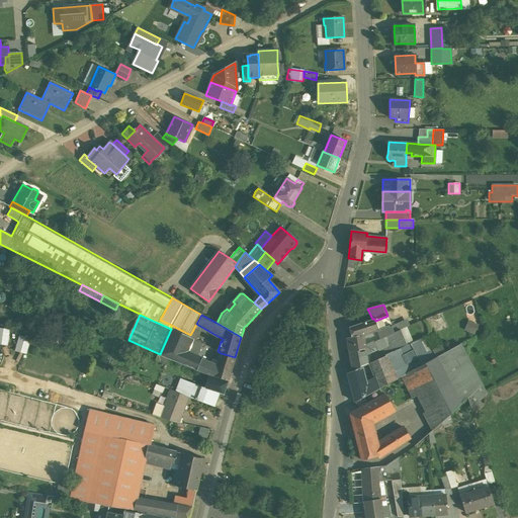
[(387,316),(375,321),(377,329),(376,330),(375,330),(379,339),(394,333),(391,326),(387,316)]
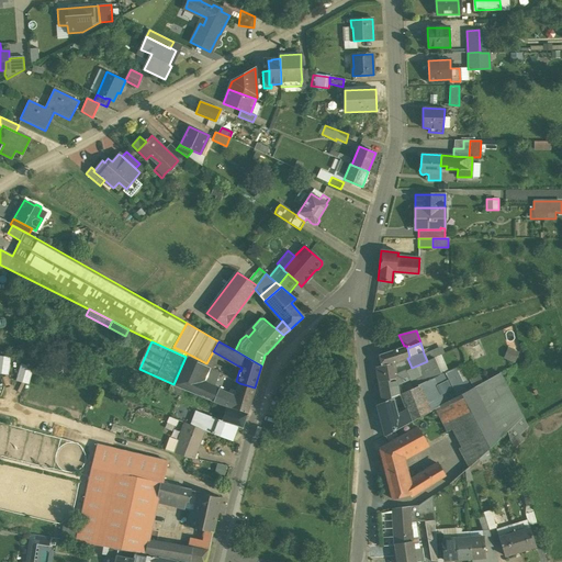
[(404,346),(379,355),(381,366),(393,363),(407,358),(408,358),(409,357),(407,348),(406,346),(404,346)]
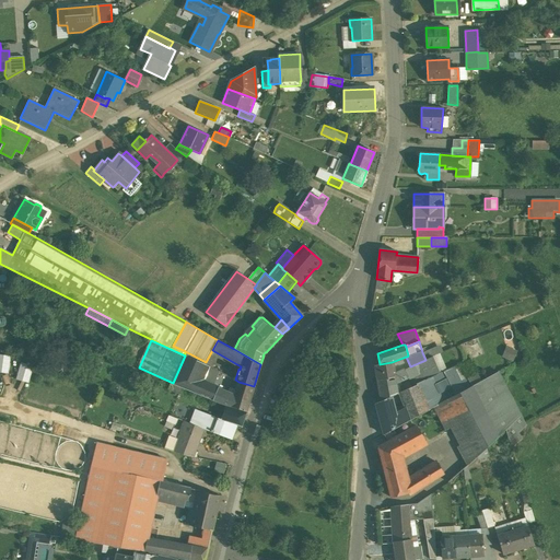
[(440,346),(430,350),(432,357),(443,352),(440,346)]
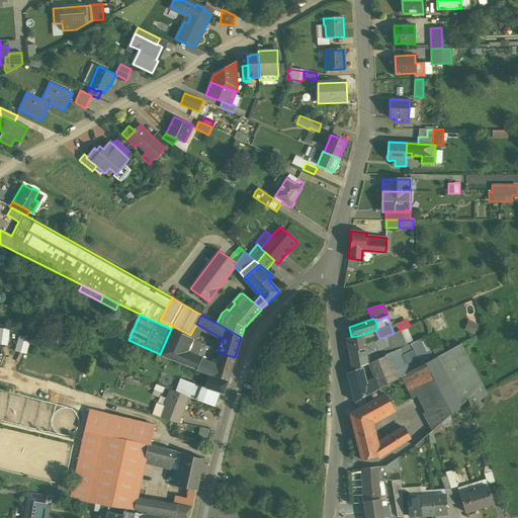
[(464,331),(475,335),(479,326),(468,322),(464,331)]
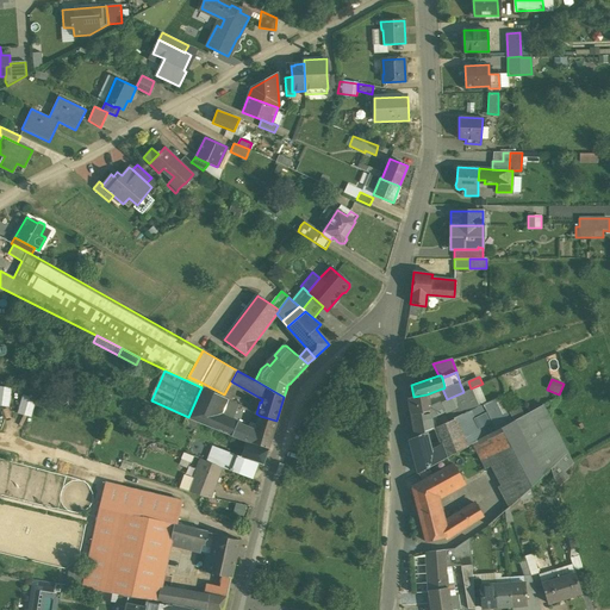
[(468,381),(460,384),(464,392),(471,388),(468,381)]
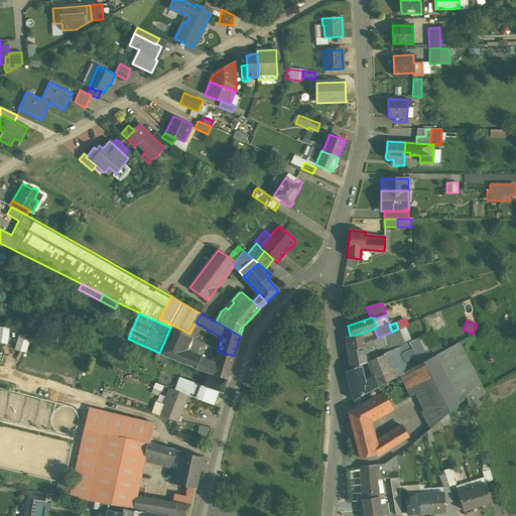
[(190,337),(170,328),(159,353),(180,362),(185,351),(189,341),(190,338),(190,337)]
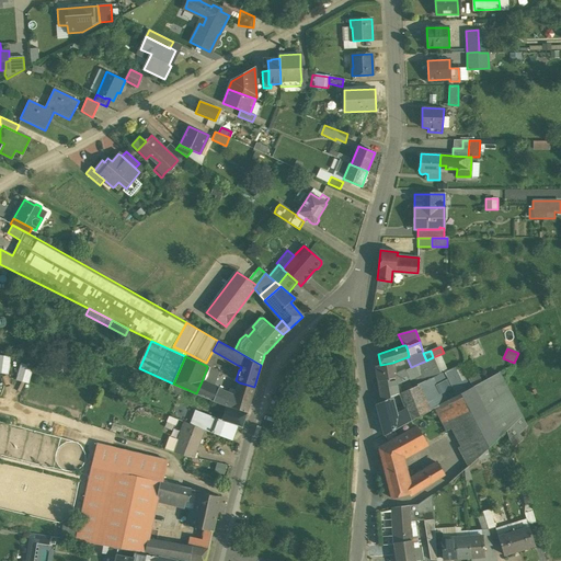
[(407,357),(392,363),(395,374),(411,367),(407,357)]
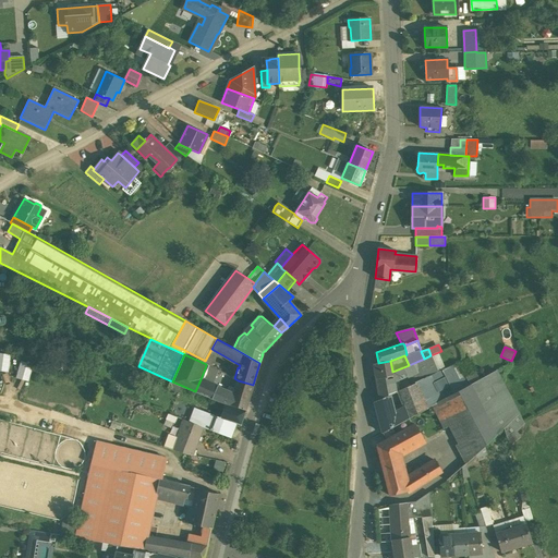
[(438,373),(431,355),(424,359),(409,365),(392,372),(393,375),(395,381),(401,377),(407,373),(411,385),(415,384),(431,376),(438,373)]
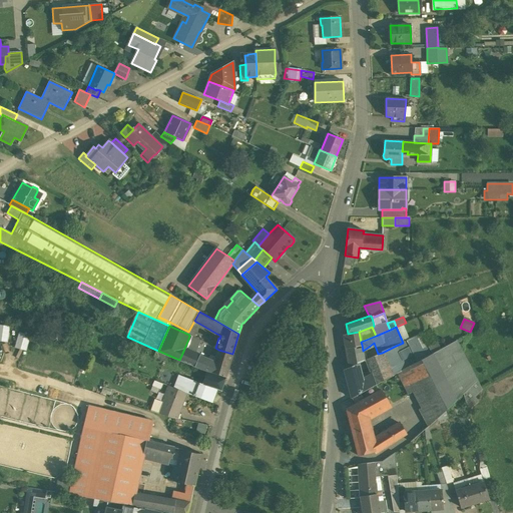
[(16,349),(28,350),(30,334),(18,332),(16,349)]
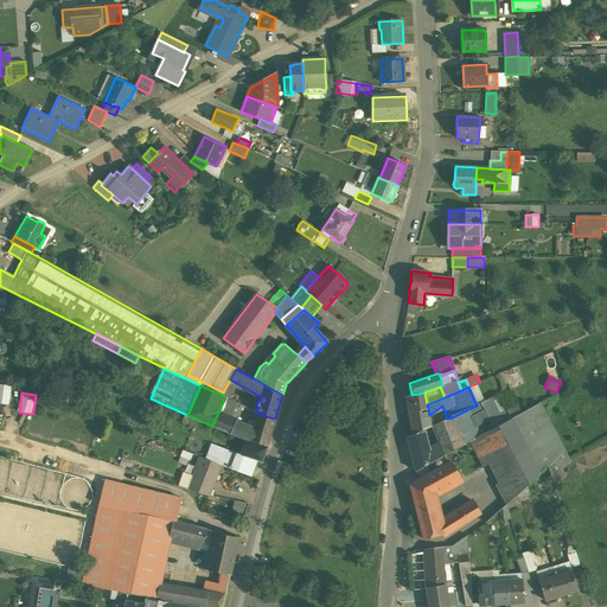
[(411,395),(407,396),(409,413),(428,408),(427,404),(425,393),(411,395)]
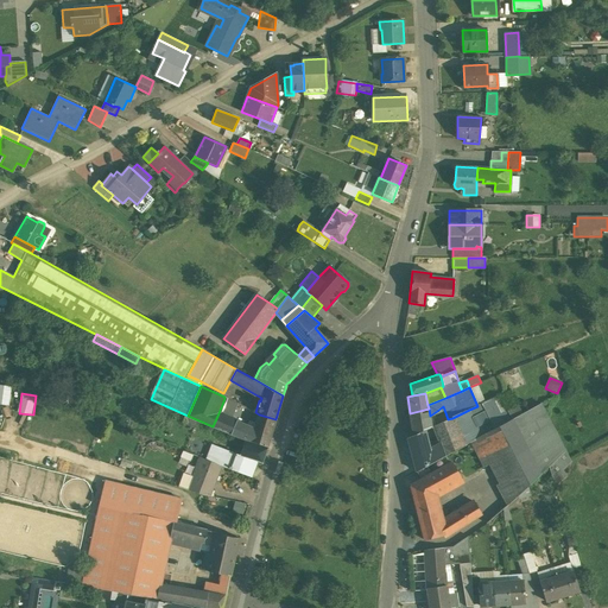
[(512,419),(500,396),(498,397),(481,404),(491,422),(494,430),(512,419)]
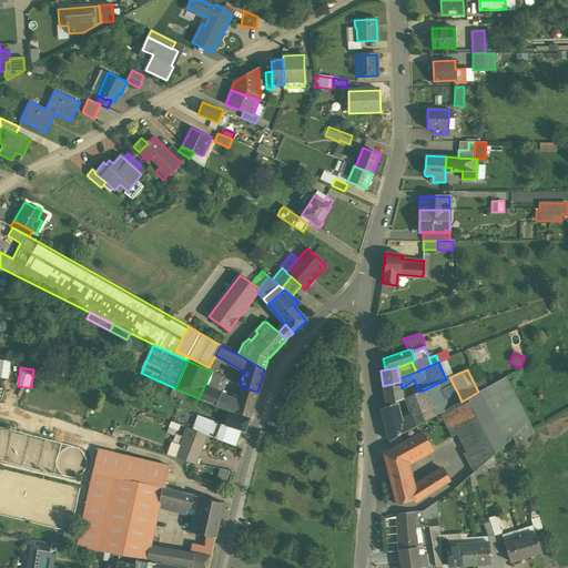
[(528,422),(505,377),(478,392),(462,402),(454,405),(466,429),(475,447),(476,448),(484,463),(494,454),(513,435),(528,422)]
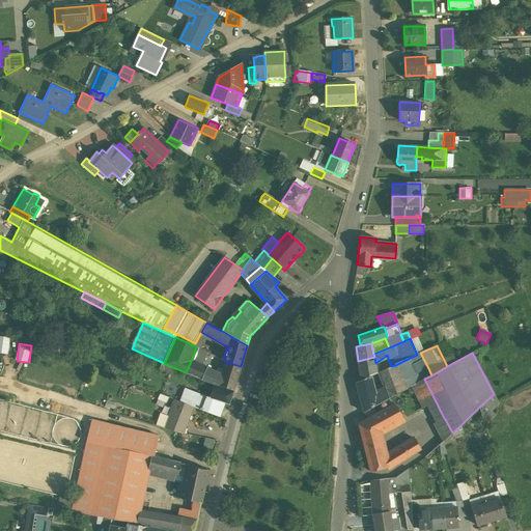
[(374,357),(358,361),(361,381),(364,379),(366,378),(376,373),(375,363),(374,357)]
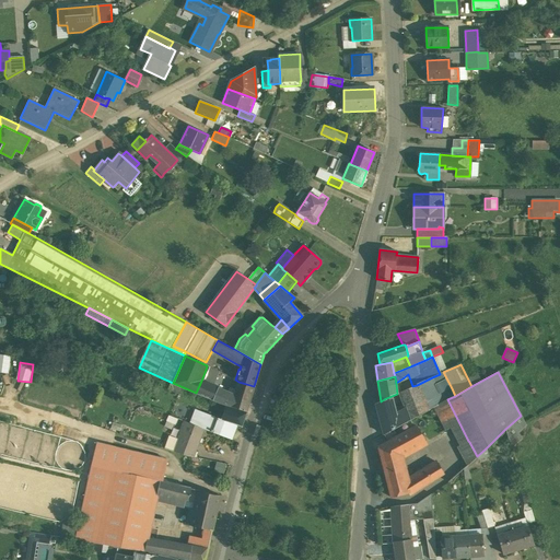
[(440,395),(432,377),(417,385),(427,411),(434,407),(447,399),(455,396),(452,388),(440,395)]
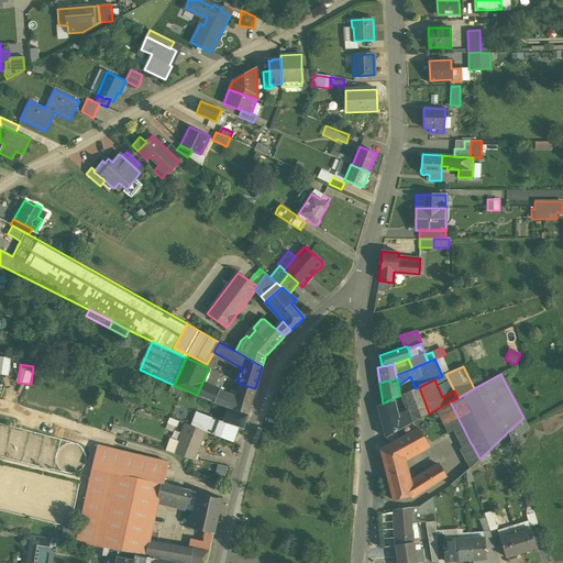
[(235,397),(202,383),(197,395),(219,405),(223,407),(223,406),(228,408),(232,409),(235,397)]
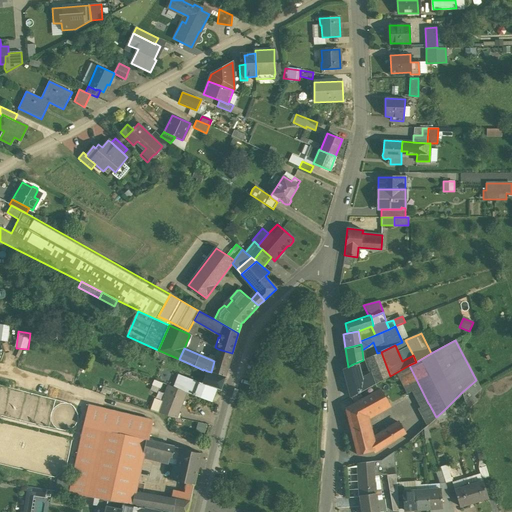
[(232,353),(218,349),(214,360),(214,361),(211,372),(225,376),(232,353)]
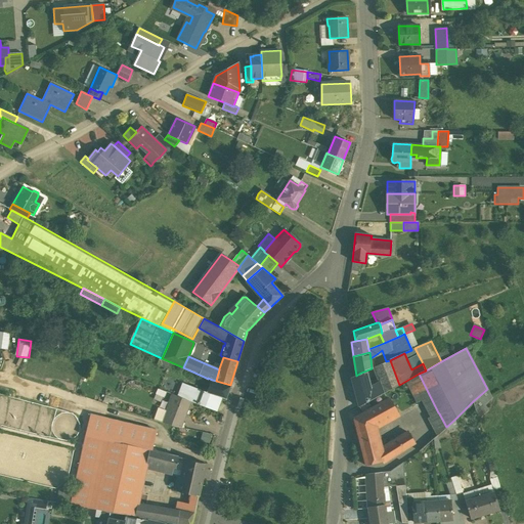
[(399,385),(390,360),(386,361),(374,367),(380,382),(384,393),(399,385)]
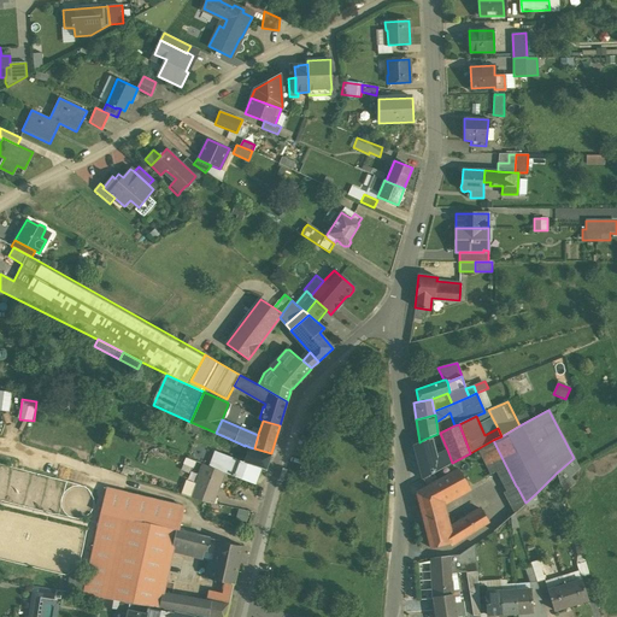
[(493,440),(479,448),(493,474),(506,466),(493,440)]
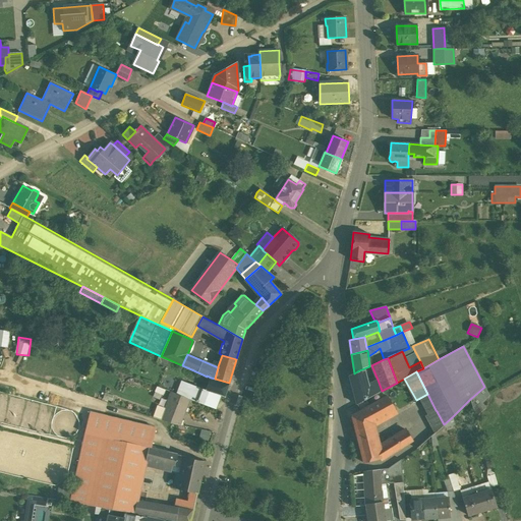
[(355,373),(349,375),(351,382),(359,379),(358,373),(358,372),(355,373)]
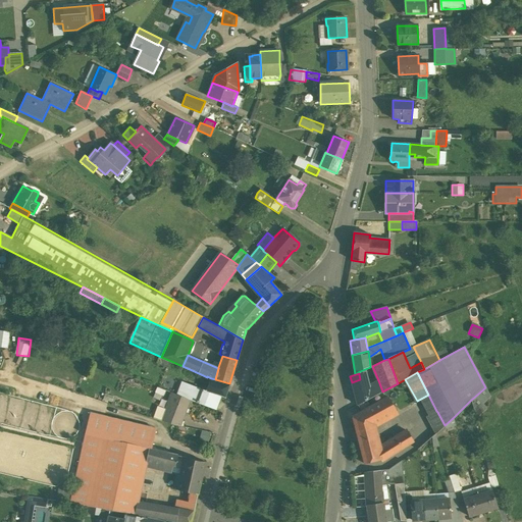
[(207,377),(203,375),(200,382),(208,385),(211,378),(207,376),(207,377)]
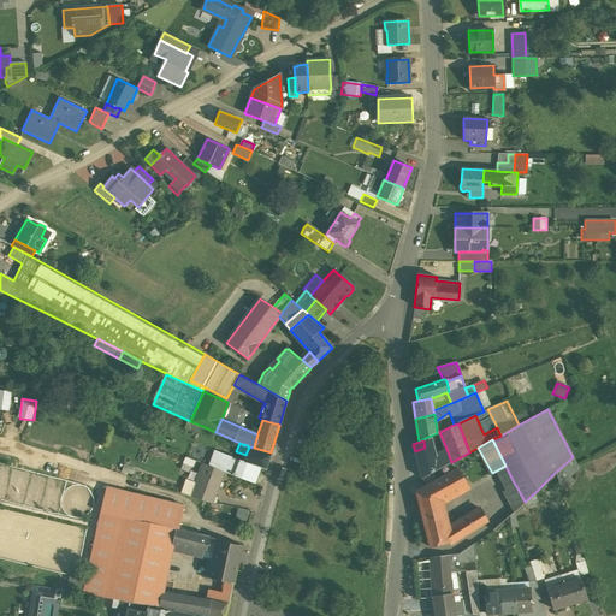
[(271,455),(249,448),(246,455),(243,461),(243,462),(260,468),(266,469),(271,455)]
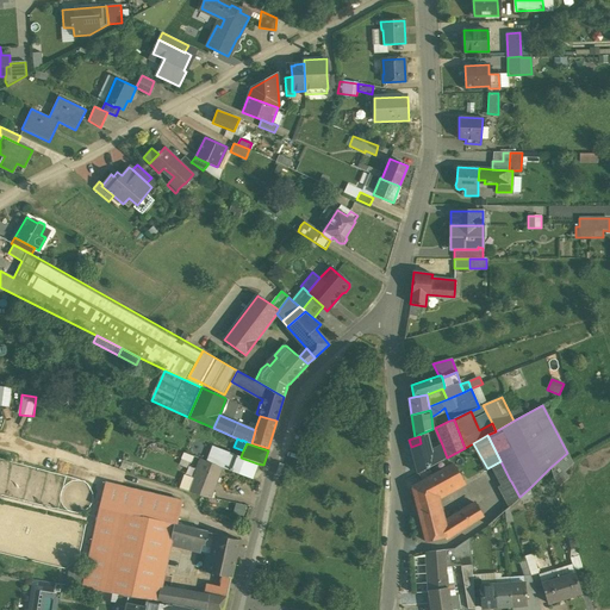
[(428,449),(423,452),(421,443),(411,447),(417,473),(434,465),(431,452),(428,449)]
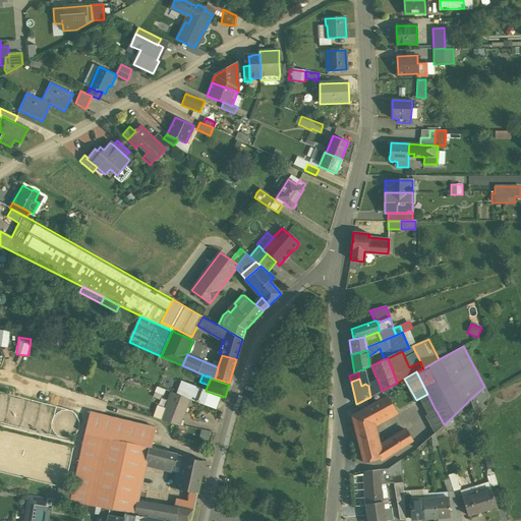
[(378,380),(368,386),(370,397),(382,391),(378,380)]
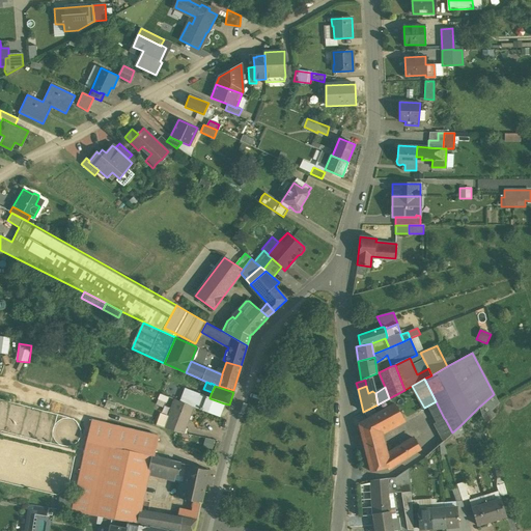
[(210,397),(188,389),(183,402),(194,407),(219,417),(224,403),(210,398),(210,397)]
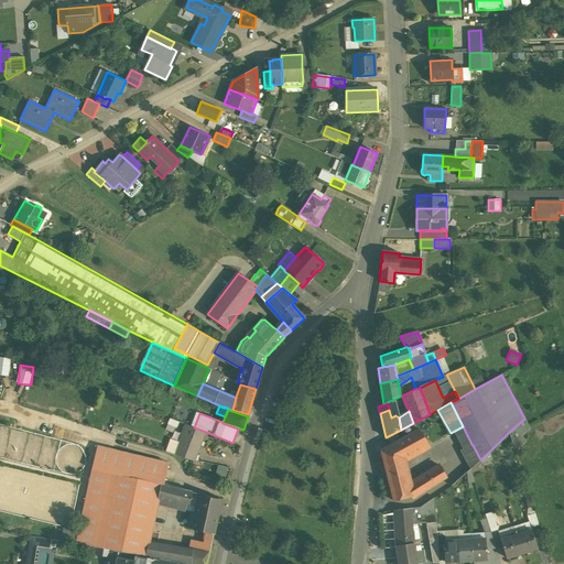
[(524,419),(509,432),(513,443),(529,427),(524,419)]
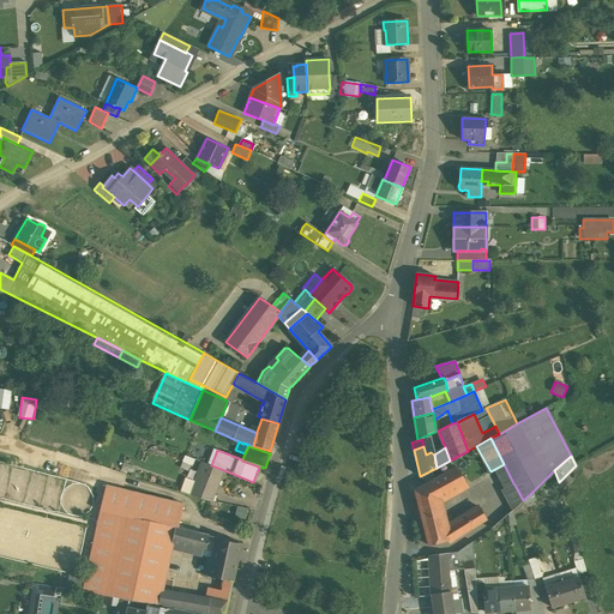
[(208,464),(202,462),(196,481),(190,495),(211,501),(224,470),(211,465),(208,464)]
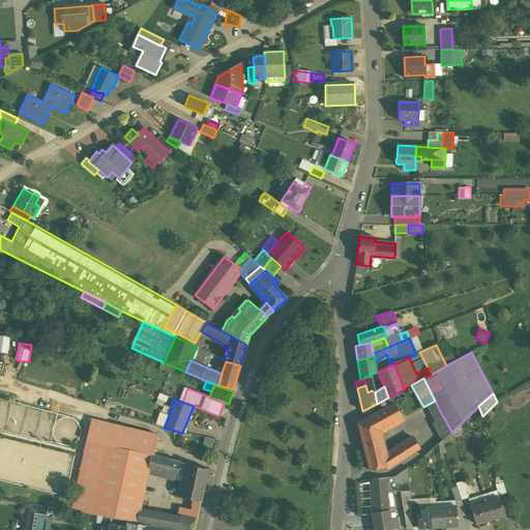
[(393,403),(358,423),(361,439),(379,434),(379,432),(403,418),(393,403)]
